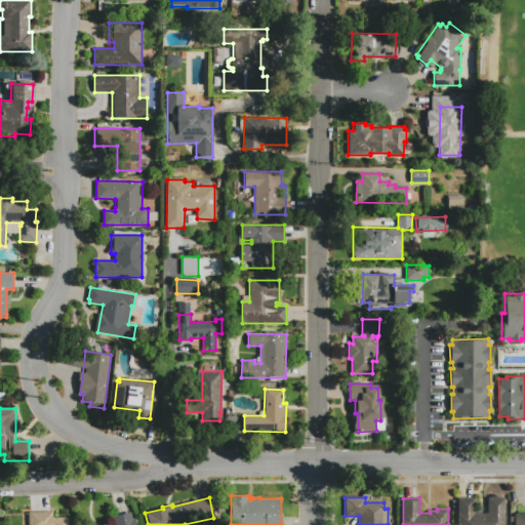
[(458,524),(458,497),(475,497),(475,514),(487,513),(487,497),(505,497),(505,524),(458,524)]
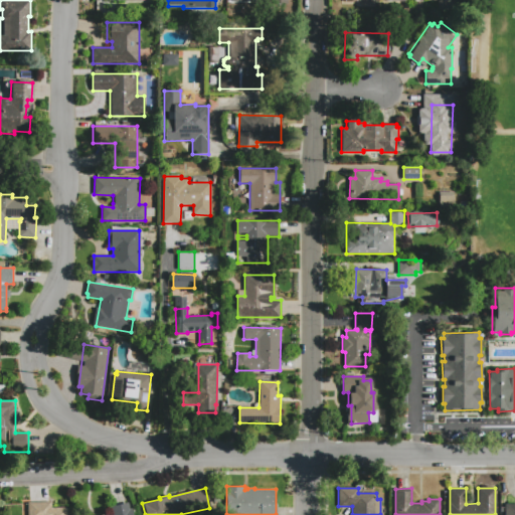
[(66,514),(28,514),(28,503),(52,502),(52,508),(66,507),(66,514)]
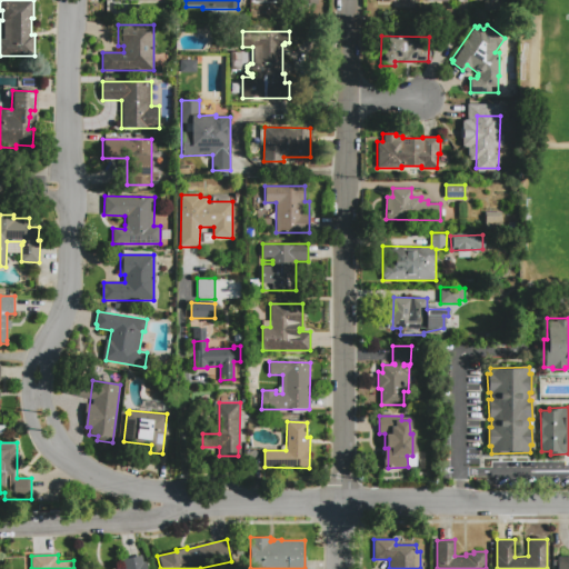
[(122,568),(122,559),(142,556),(143,562),(146,561),(147,568),(122,568)]
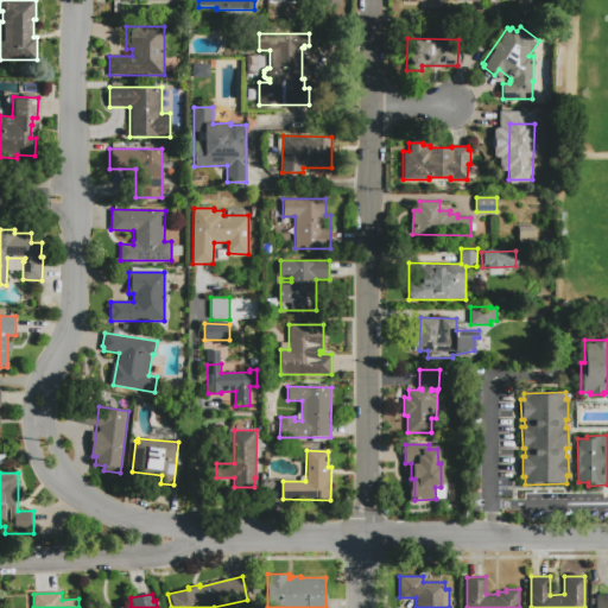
[(607,607),(596,607),(596,595),(607,595),(607,607)]
